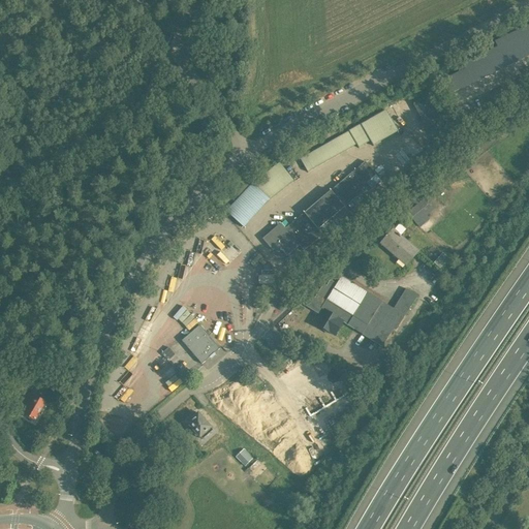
[(528,41),(523,28),(514,33),(525,58),(528,56),(528,41)]
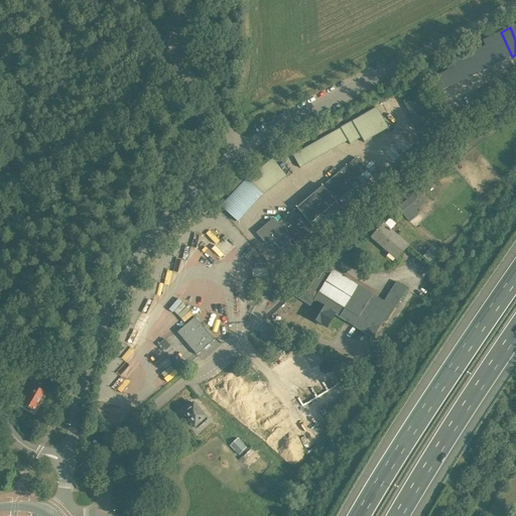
[(501,32),(491,36),(503,61),(512,56),(501,32)]
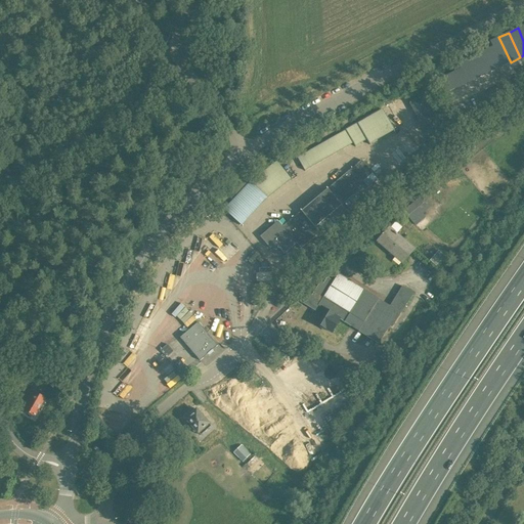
[(498,37),(489,41),(492,47),(501,67),(511,62),(498,37)]
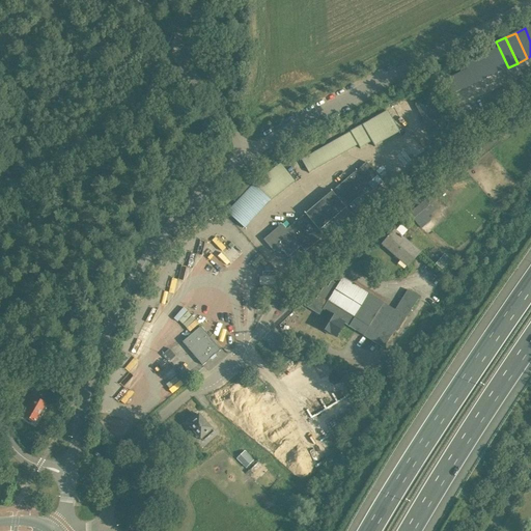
[(499,48),(487,53),(497,73),(508,67),(499,48)]
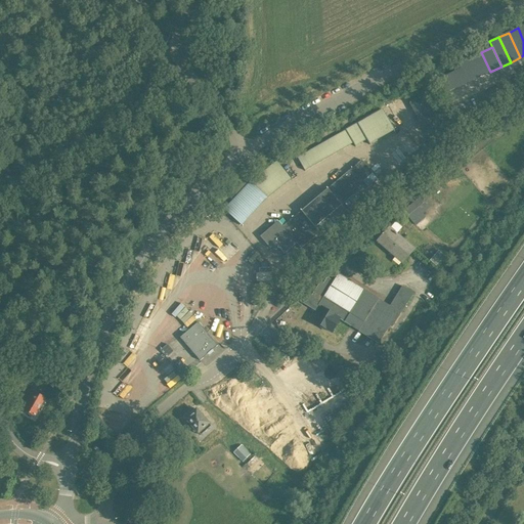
[(481,52),(469,58),(478,78),(490,72),(481,52)]
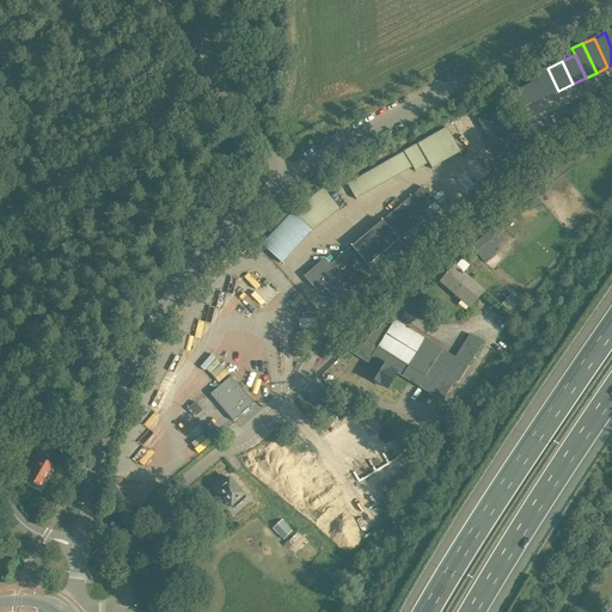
[(548,68),(534,74),(538,81),(545,97),(558,91),(548,68)]
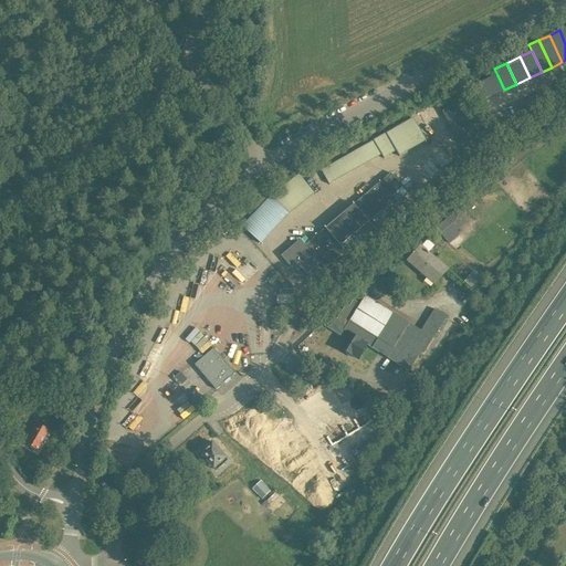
[(498,75),(484,81),(492,96),(504,90),(498,75)]
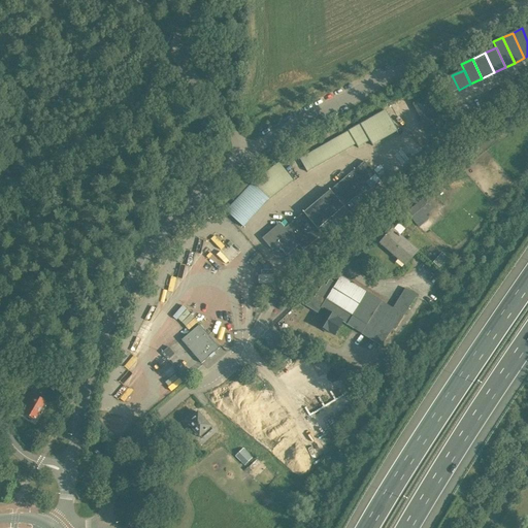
[(452,75),(440,80),(448,95),(459,90),(452,75)]
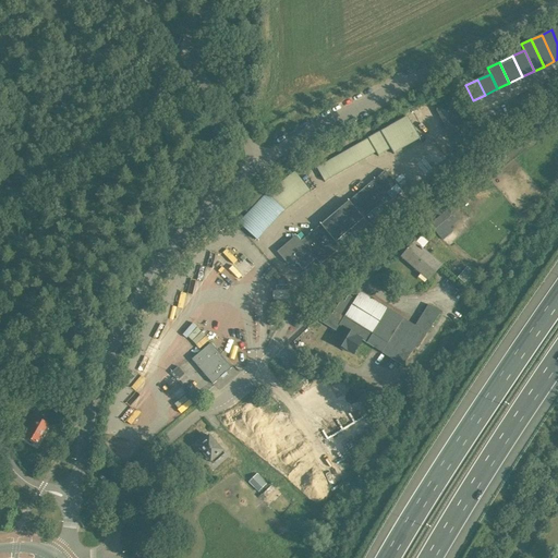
[(449,101),(436,109),(450,137),(463,130),(449,101)]
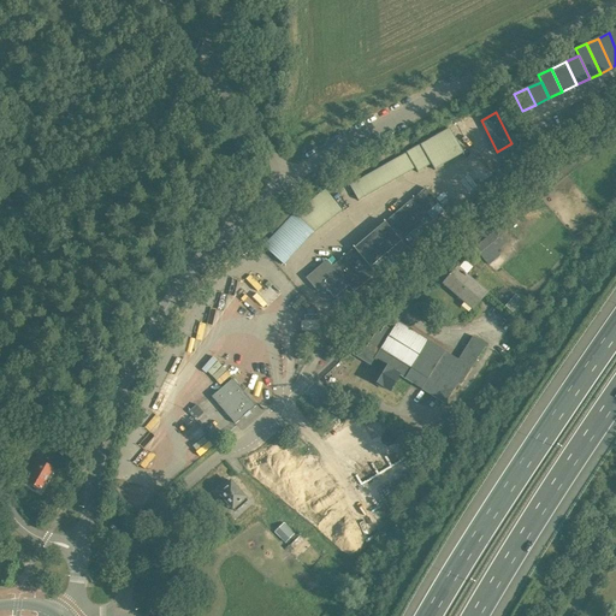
[(349,185),(357,201),(415,169),(418,172),(431,165),(434,170),(463,153),(449,129),(349,185)]
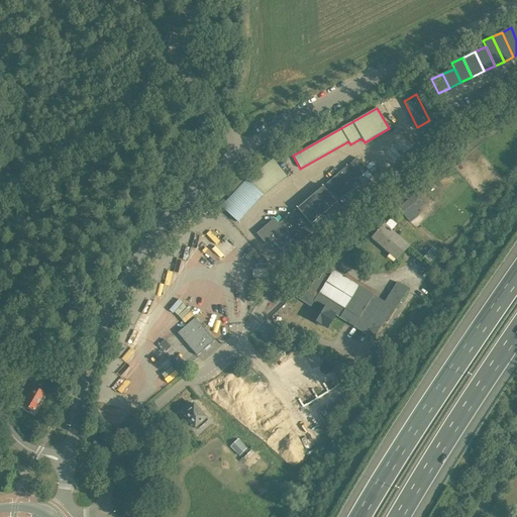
[(408,148),(402,142),(398,146),(404,152),(408,148)]
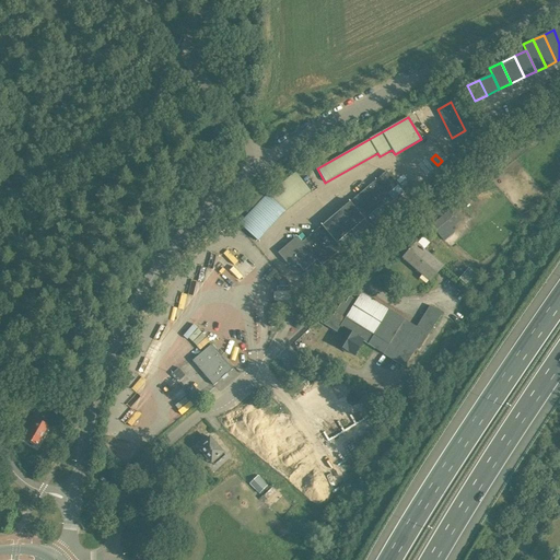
[(393,199),(403,191),(386,171),(302,242),(296,236),(278,253),(289,266),(290,264),(292,266),(295,266),(298,265),(303,271),(316,259),(322,266),(343,247),(349,242),(343,236),(352,230),(357,235),(370,224),(365,219),(391,197),(393,199)]
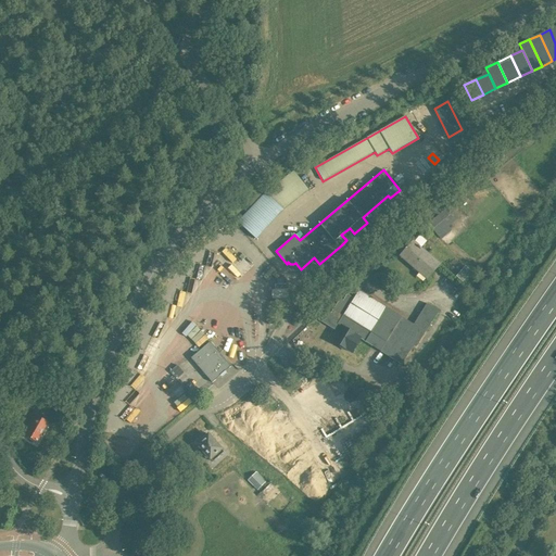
[(265,193),(283,211),(308,190),(293,171),(265,193)]
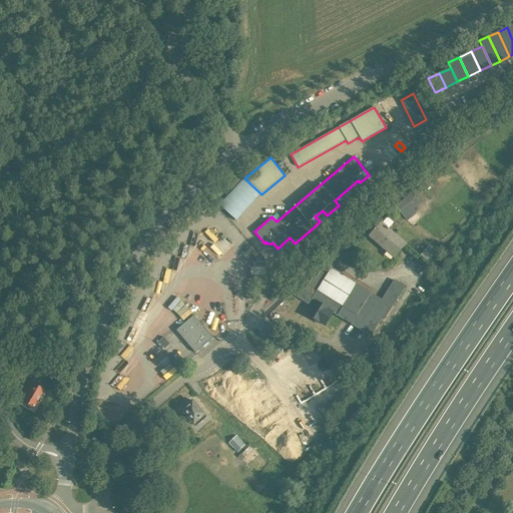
[(260,195),(242,178),(216,205),(234,222),(260,195)]
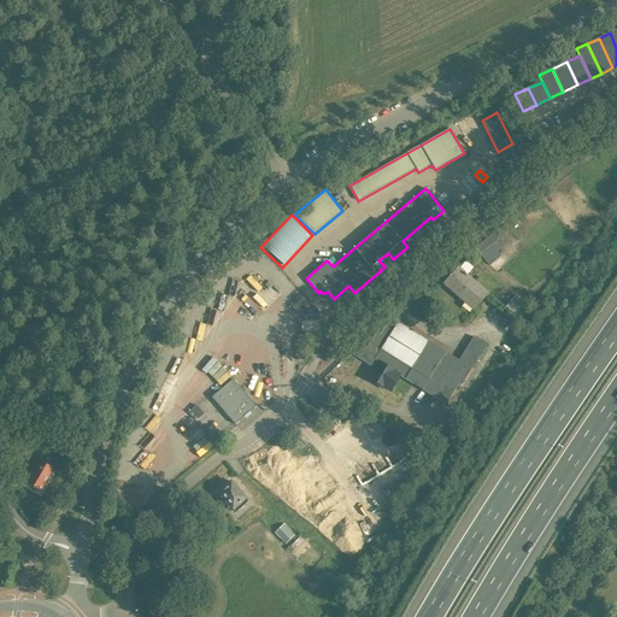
[(507,244),(498,231),(476,248),(489,264),(501,254),(498,251),(507,244)]
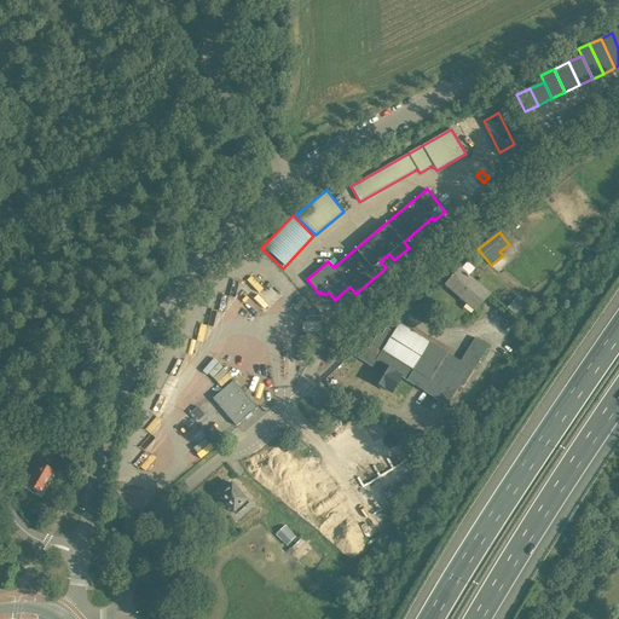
[(445,285),(475,311),(489,294),(460,268),(445,285)]
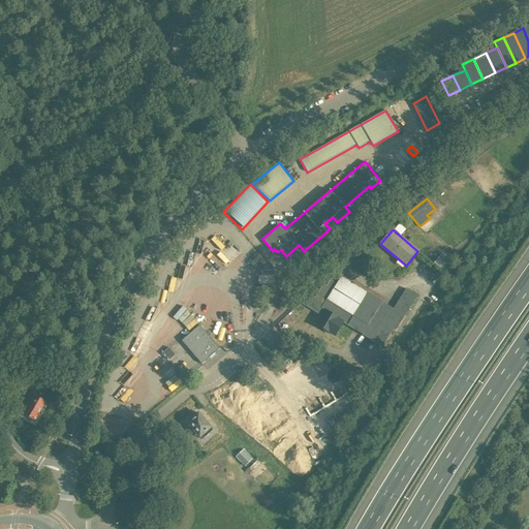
[(438,258),(434,263),(439,269),(444,263),(438,258)]
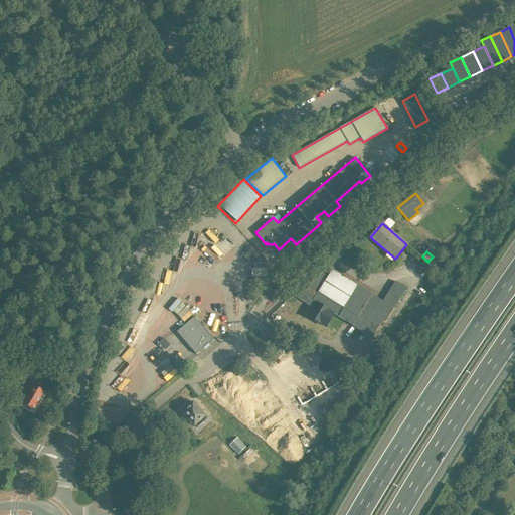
[(254,264),(254,282),(268,282),(267,264),(254,264)]
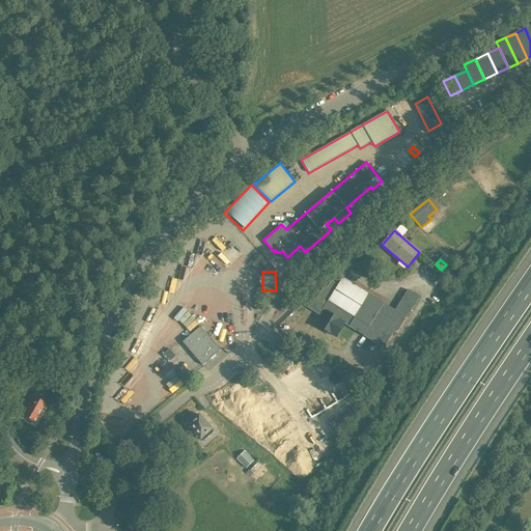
[(311,298),(306,306),(325,317),(318,327),(324,330),(324,332),(327,333),(329,333),(335,337),(344,324),(355,330),(363,335),(384,348),(394,330),(397,332),(419,297),(408,289),(394,310),(343,278),(342,280),(340,279),(338,283),(340,284),(339,286),(331,281),(328,287),(325,286),(315,300),(311,298)]
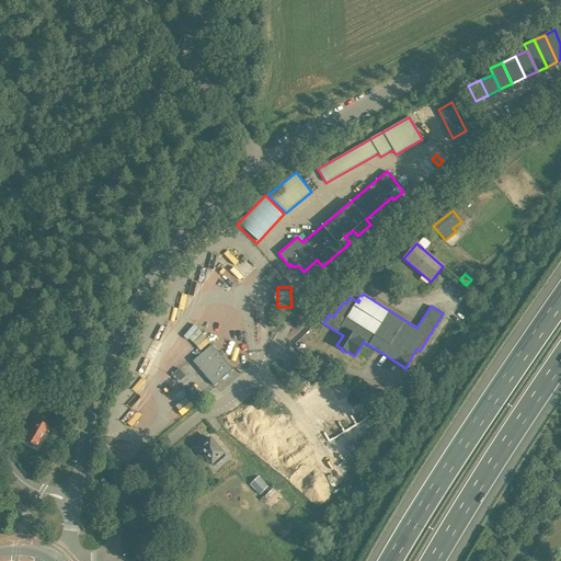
[(192,347),(197,343),(201,347),(210,341),(207,336),(202,340),(193,327),(182,334),(192,347)]
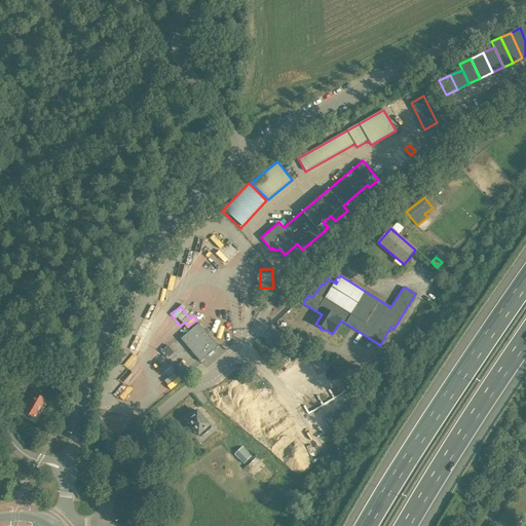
[(181,339),(200,362),(218,346),(198,324),(181,339)]
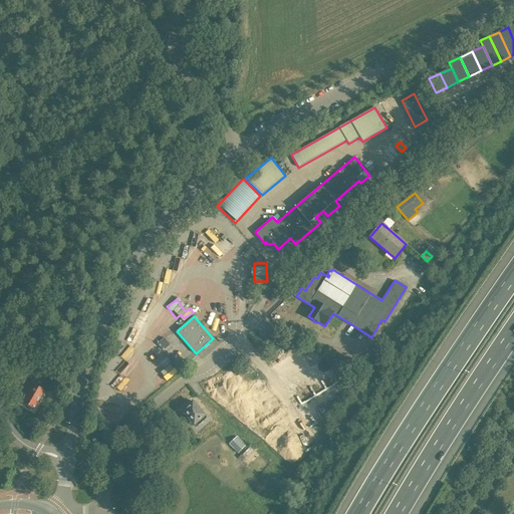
[(169,344),(163,338),(157,343),(162,349),(169,344)]
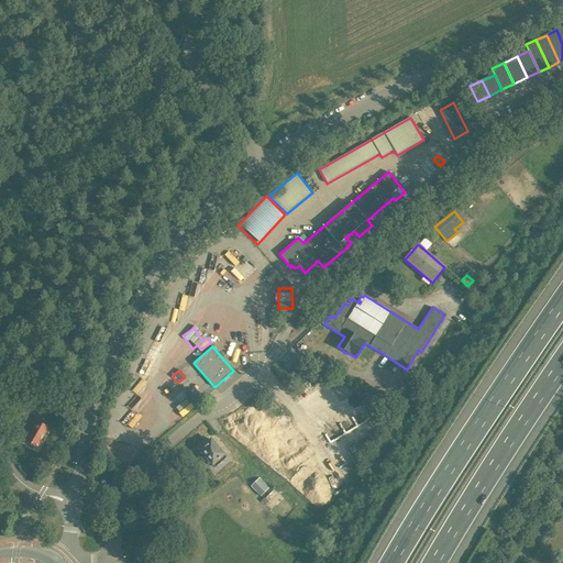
[(329,383),(300,397),(334,462),(364,446),(355,430),(370,422),(354,393),(339,400),(329,383)]
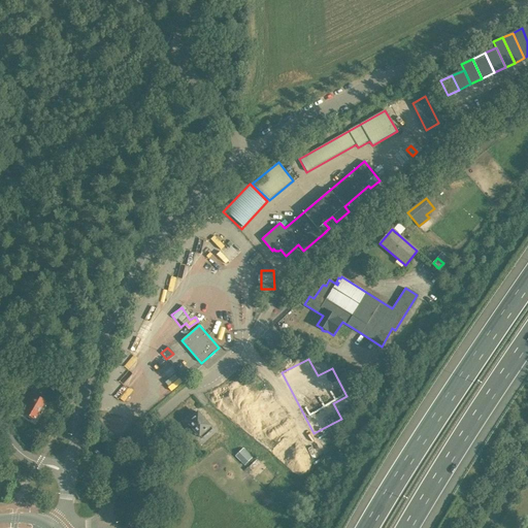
[(158,369),(161,373),(173,367),(171,362),(158,369)]
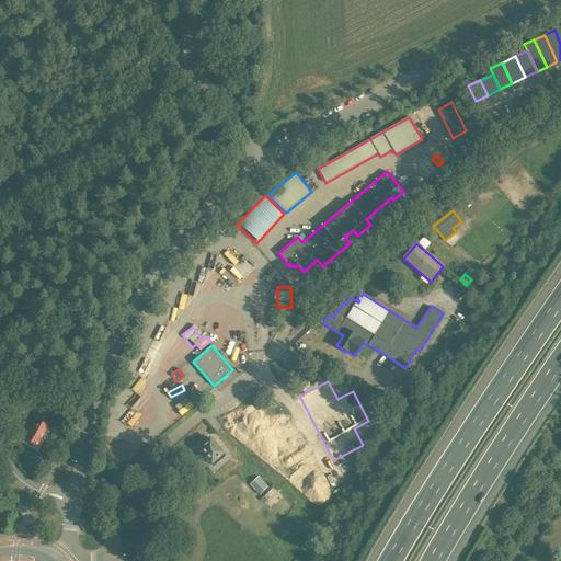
[(33,391),(25,401),(32,405),(38,396),(33,391)]
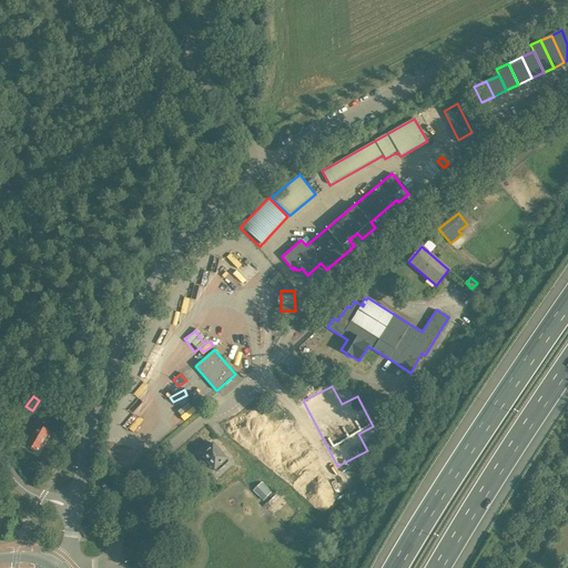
[(34,449),(38,452),(48,433),(32,424),(28,422),(23,428),(30,432),(23,444),(29,447),(29,448),(33,450),(34,449)]
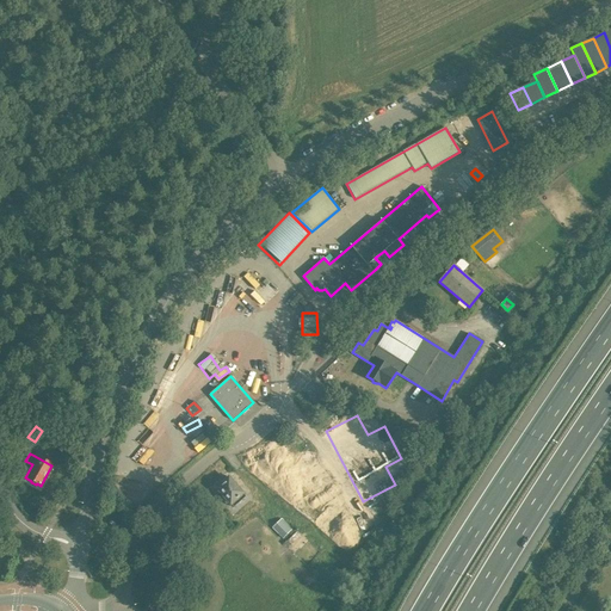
[(319,460),(290,474),(315,520),(343,506),(319,460)]
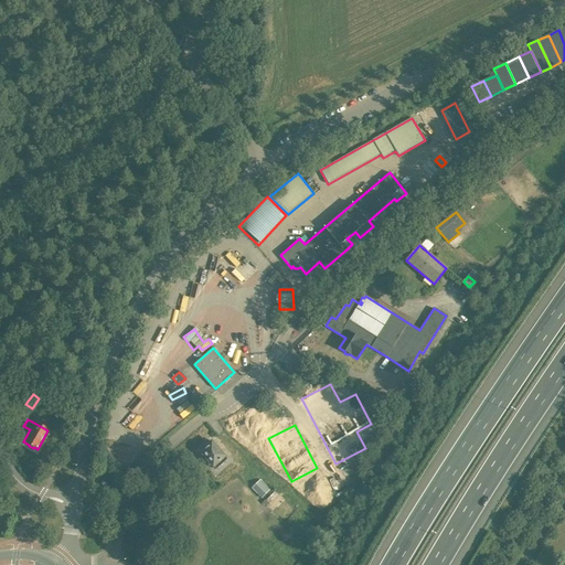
[(213,467),(216,469),(227,459),(224,457),(224,456),(211,441),(210,440),(200,448),(201,451),(200,451),(208,460),(206,462),(210,466),(212,465),(213,467)]
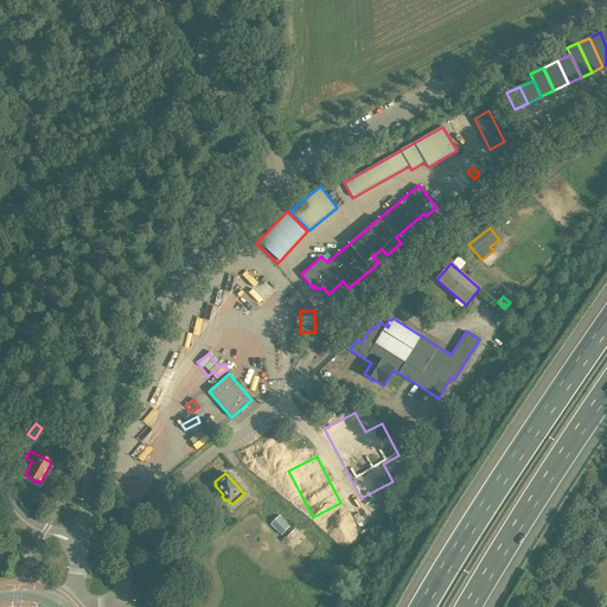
[(280,516),(270,524),(280,535),(289,525),(280,516)]
